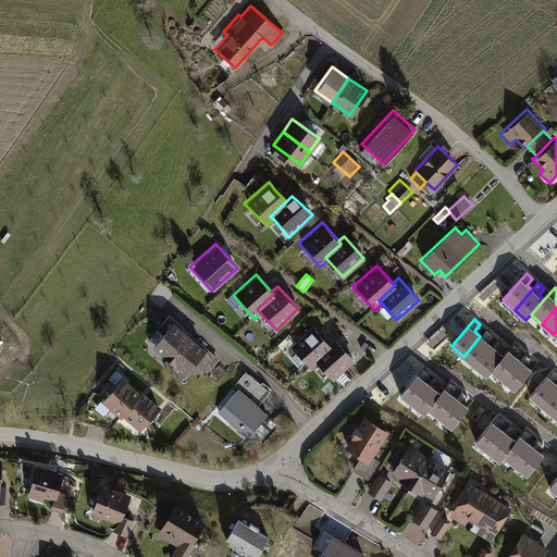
[(150,347),(165,359),(187,335),(172,322),(150,347)]
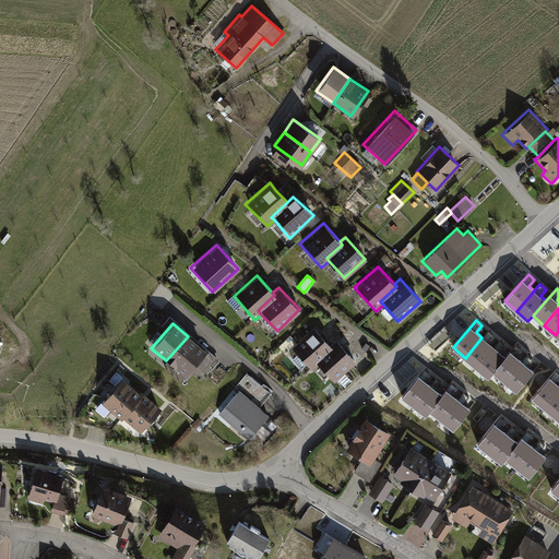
[(311,371),(318,365),(314,361),(331,346),(329,344),(311,326),(288,347),(311,371)]
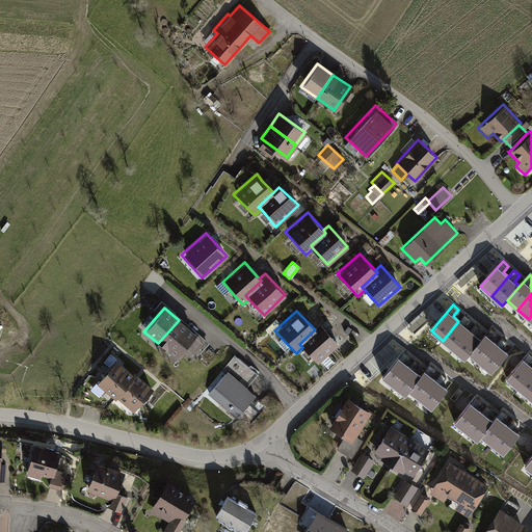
[(470,319),(464,314),(458,321),(443,341),(454,349),(471,329),(464,325),(470,319)]
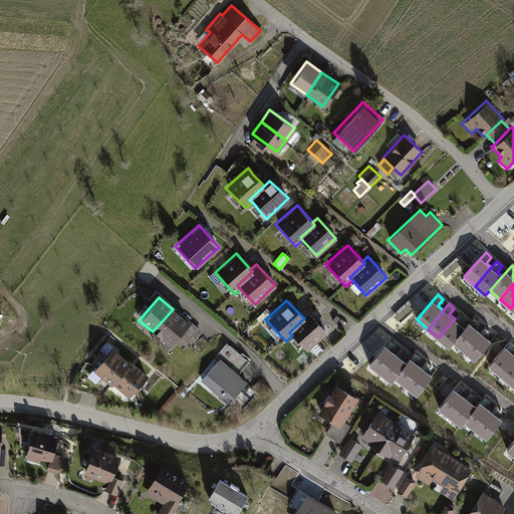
[(188,322),(173,309),(153,331),(169,344),(188,322)]
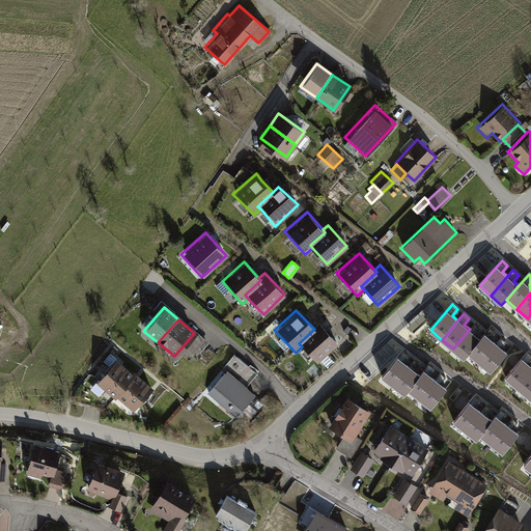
[(312,327),(314,329),(299,343),(302,346),(317,363),(339,343),(318,320),(312,327)]
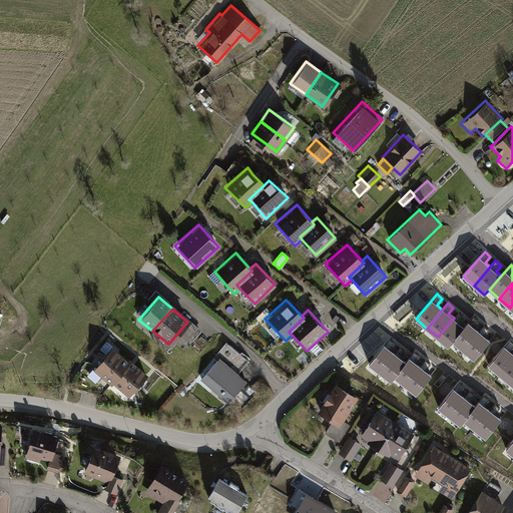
[(464,317),(459,312),(454,318),(438,337),(449,346),(453,341),(464,327),(459,323),(464,317)]
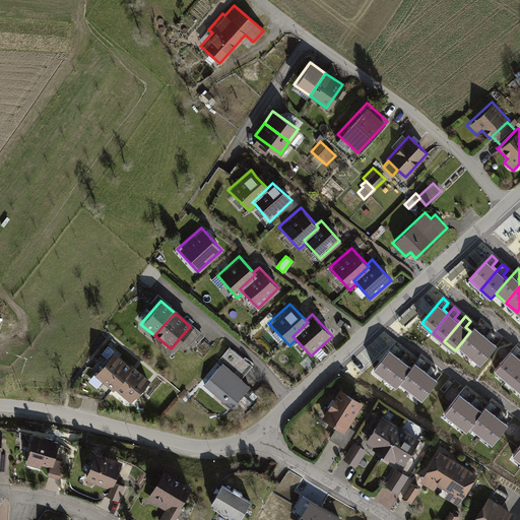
[(341,319),(337,324),(342,328),(345,322),(341,319)]
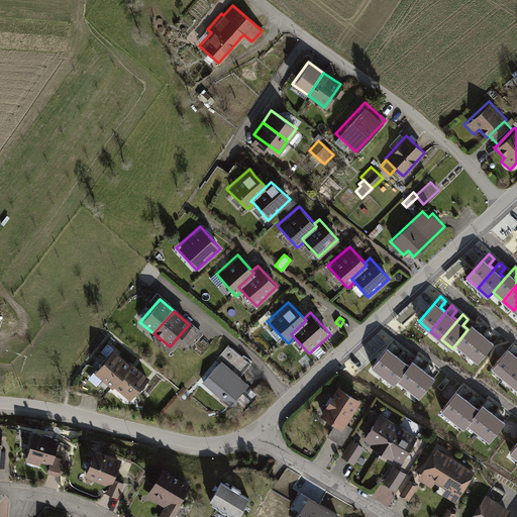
[(484,322),(478,317),(468,329),(456,343),(468,352),(484,332),(479,328),(484,322)]
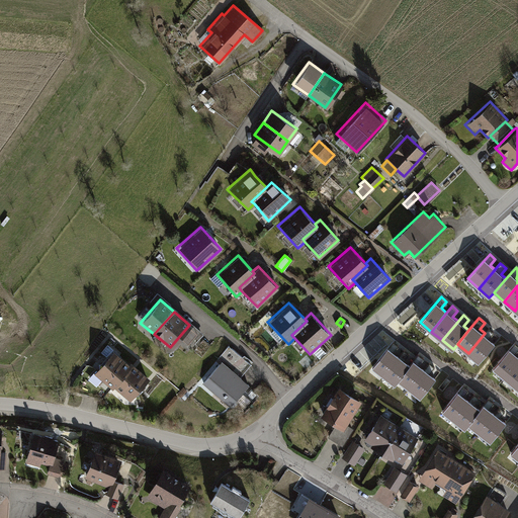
[(496,332),(490,327),(485,333),(468,353),(480,361),(496,342),(491,338),(496,332)]
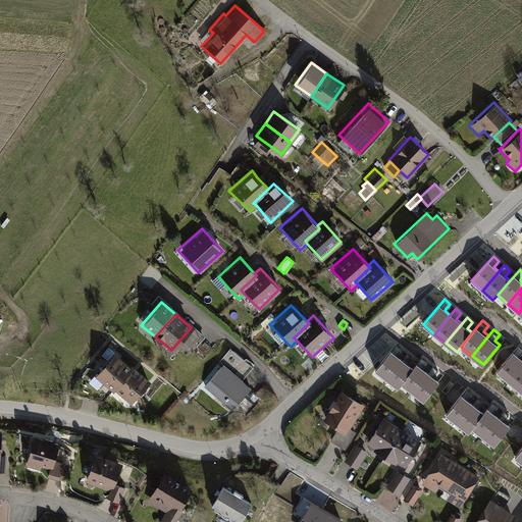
[(376,362),(390,348),(381,338),(367,352),(376,362)]
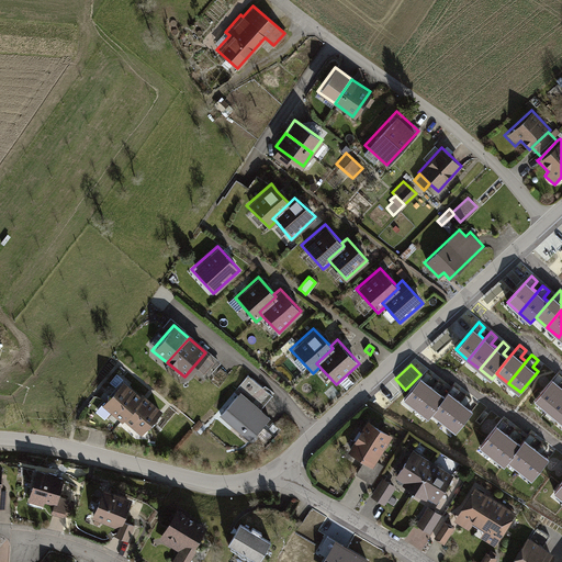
[(434,375),(427,371),(404,398),(416,408),(434,388),(428,383),(434,375)]
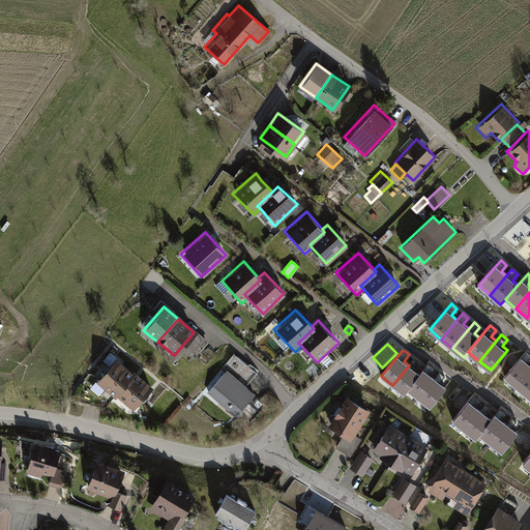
[(529,354),(525,350),(503,376),(514,385),(529,365),(529,364),(525,361),(529,354)]
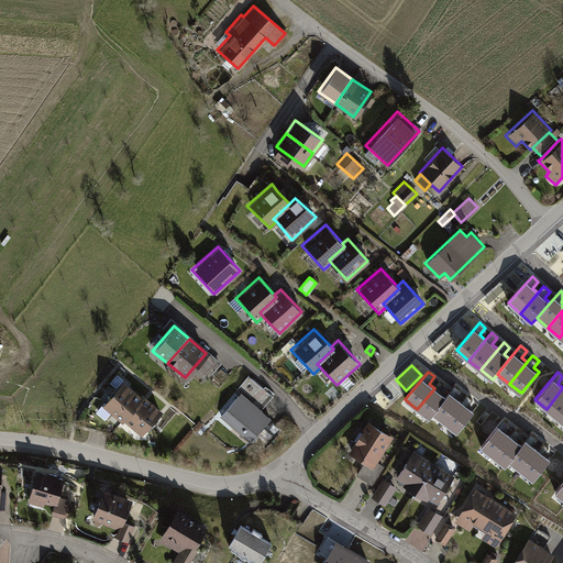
[(235,389),(239,393),(260,410),(271,397),(246,376),(235,389)]
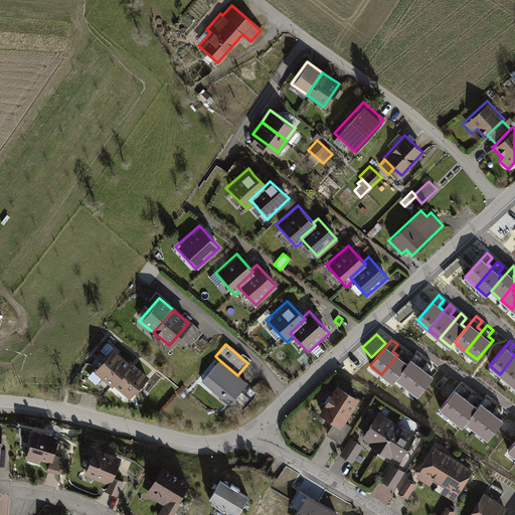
[(97,372),(114,385),(133,362),(116,349),(97,372)]
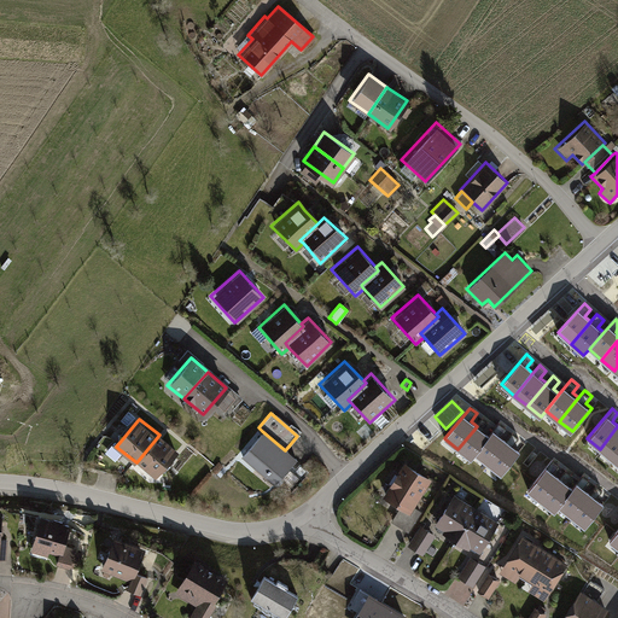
[(490,424),(483,419),(477,426),(458,449),(471,460),(477,453),(490,437),(484,432),(490,424)]
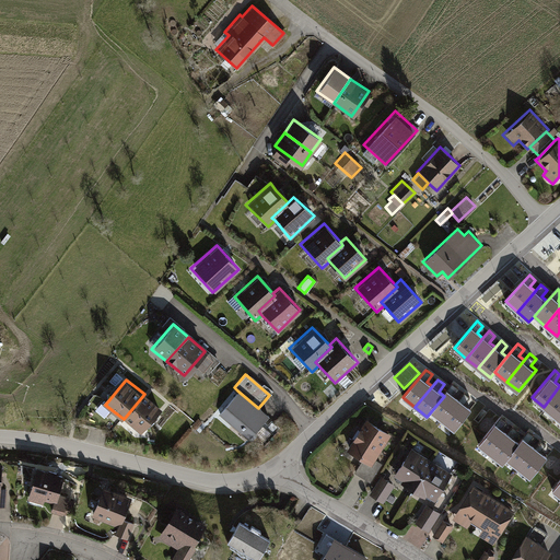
[(461,388),(454,383),(444,396),(432,410),(443,420),(461,399),(455,395),(461,388)]
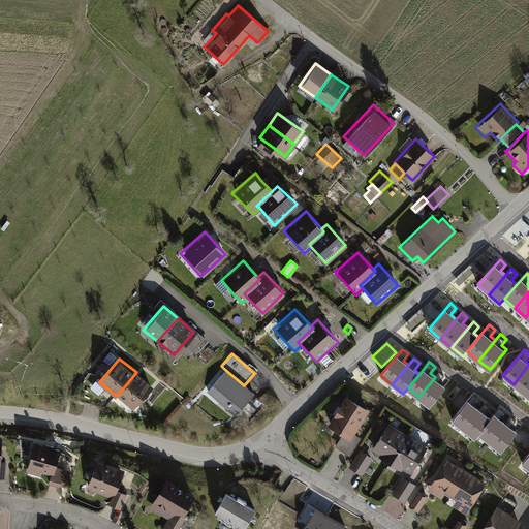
[(528,366),(514,385),(525,395),(528,389),(528,366)]
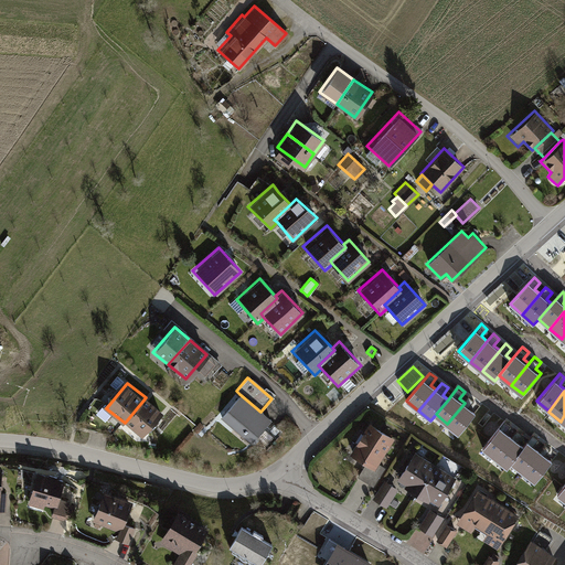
[(260,412),(240,394),(219,418),(249,444),(269,418),(260,412)]
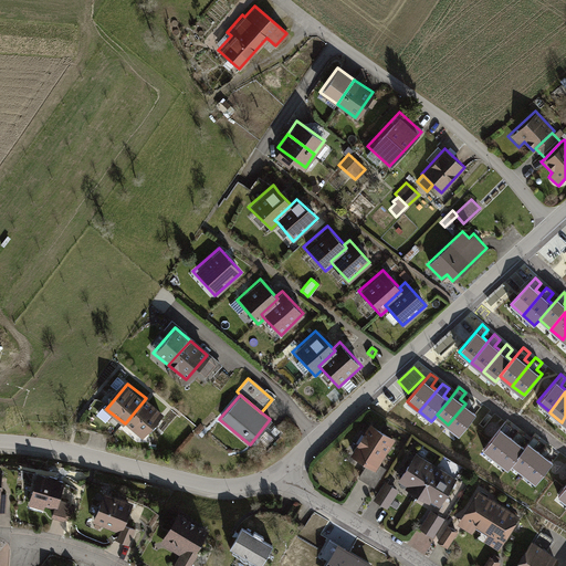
[(478,402),(471,397),(465,404),(448,425),(460,435),(478,413),(472,409),(478,402)]
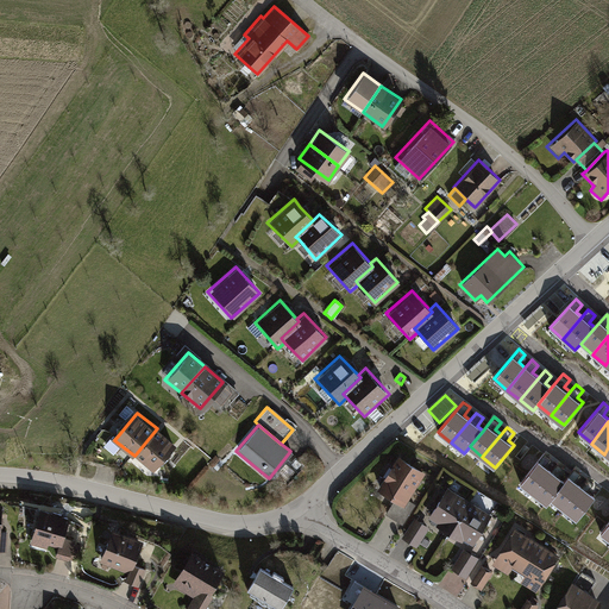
[(177,444),(157,428),(135,456),(155,472),(177,444)]
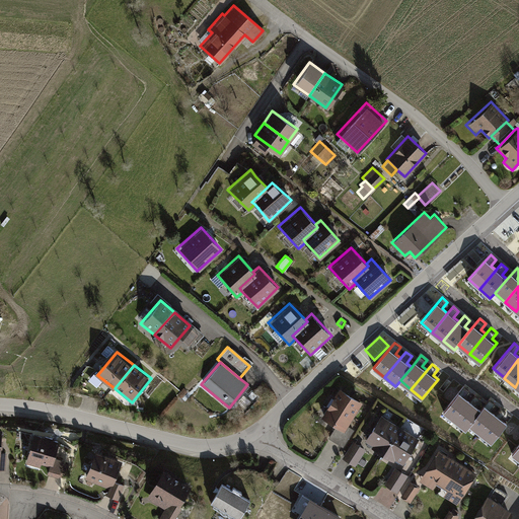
[(360,401),(337,387),(320,415),(335,423),(344,428),(346,425),(360,401)]
